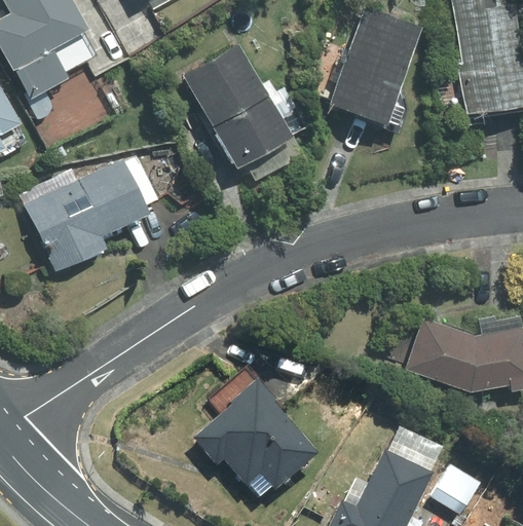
[(83,30),(68,0),(1,0),(9,15),(0,20),(0,45),(10,67),(83,30)]
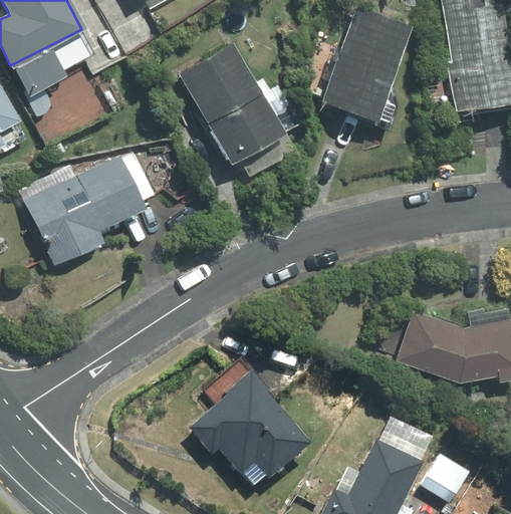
[(491,2),(490,0),(443,0),(455,111),(510,105),(510,74),(503,0),(491,2)]
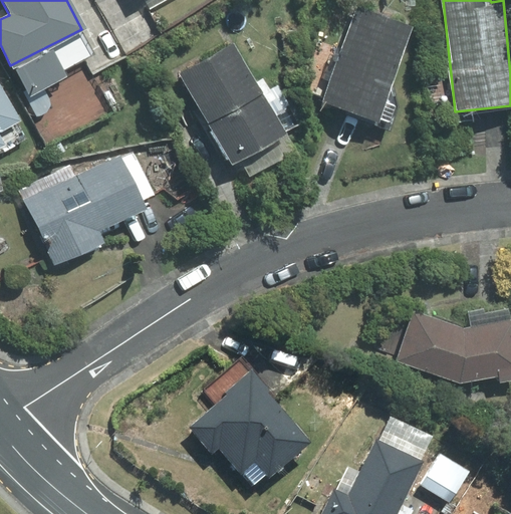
[(353,14),(344,11),(320,76),(329,79),(320,103),(388,127),(401,93),(386,87),(411,22),(358,2),(353,14)]
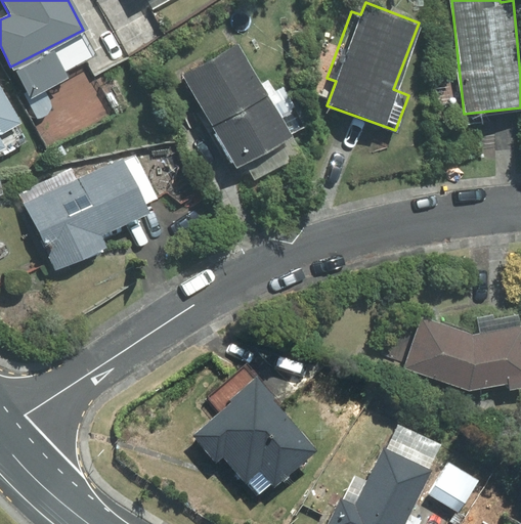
[(241,161),(251,180),(303,151),(293,132),(309,123),(289,87),(274,95),(265,79),(259,82),(235,38),(178,69),(231,166),(241,161)]
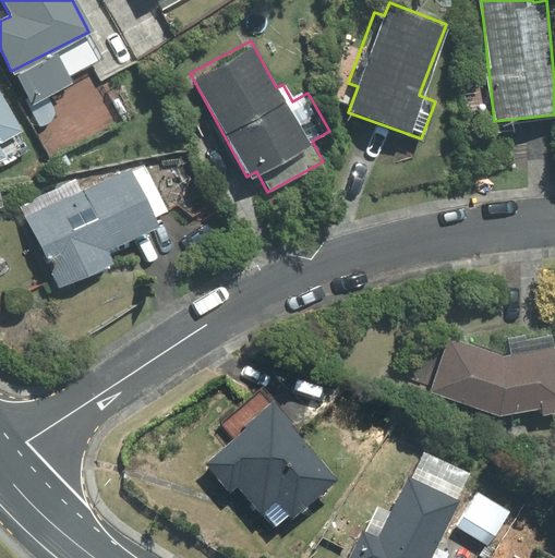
[(0,141),(22,130),(0,92),(0,157),(5,155),(0,145),(0,141)]
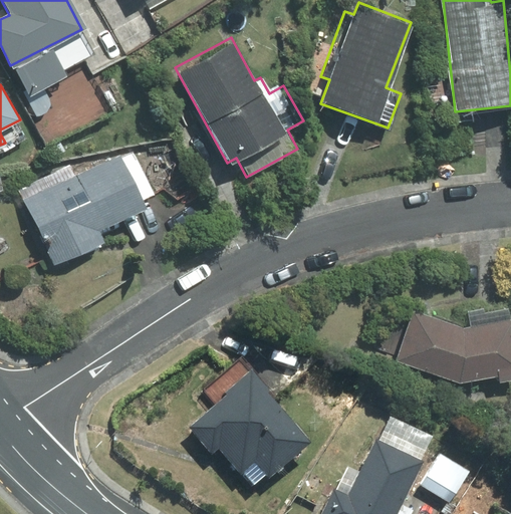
[(97,230),(144,207),(141,201),(156,193),(134,150),(118,158),(115,153),(76,173),(71,163),(20,189),(59,266),(104,243),(97,230)]
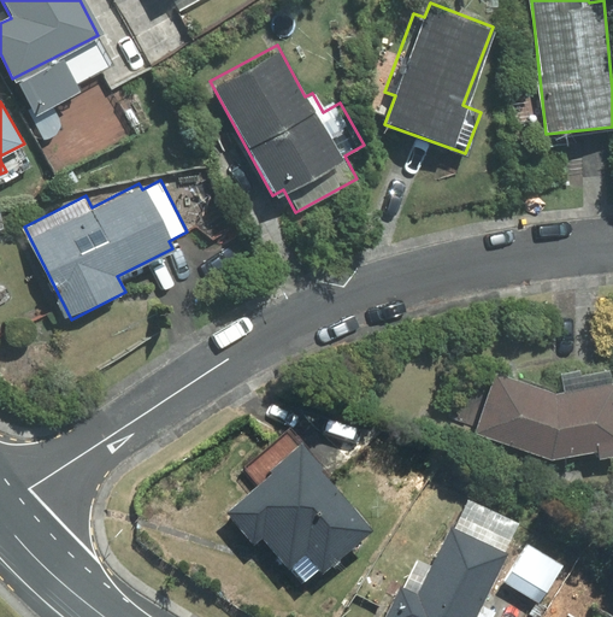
[(477,433),(548,456),(593,451),(593,458),(612,456),(612,383),(548,391),(496,374),(477,433)]
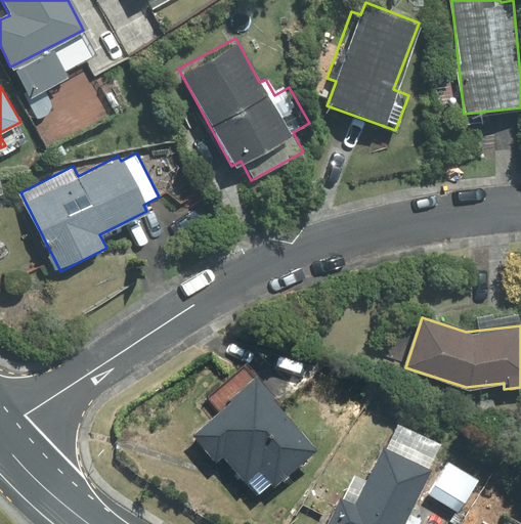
[(261,501),(314,454),(277,412),(284,407),(246,364),(209,397),(222,412),(191,439),(216,467),(223,460),(261,501)]
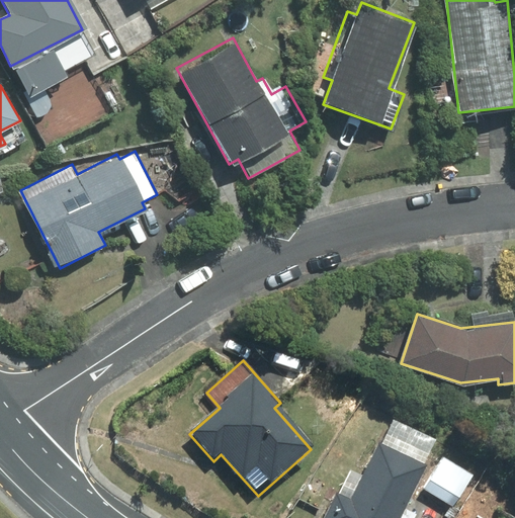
[(418,517),(419,517),(405,511),(434,445),(385,424),(361,478),(347,471),(326,517),(418,517)]
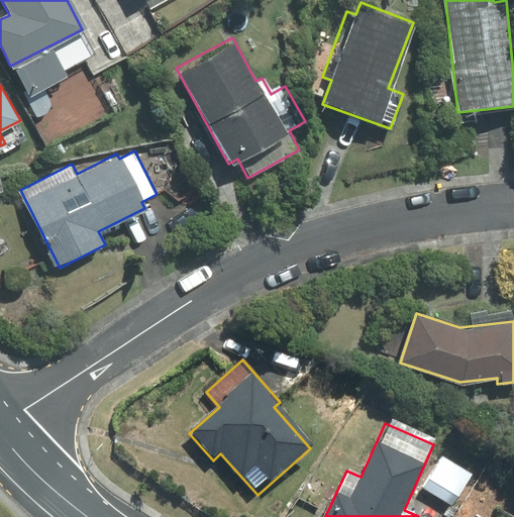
[(440,458),(420,487),(451,508),(472,480),(440,458)]
